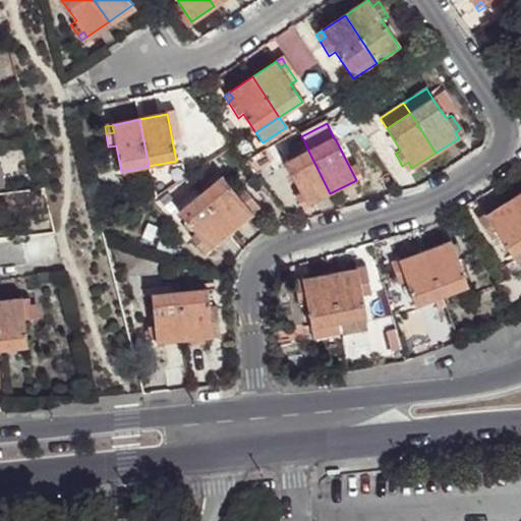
[(455,132),(459,138),(464,134),(460,128),(455,132)]
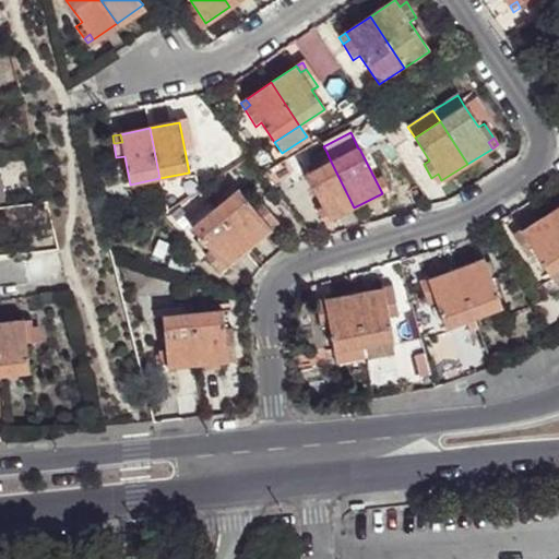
[(326,152),(310,158),(312,164),(307,167),(309,174),(305,175),(320,204),(324,215),(328,221),(354,207),(331,162),(326,152)]
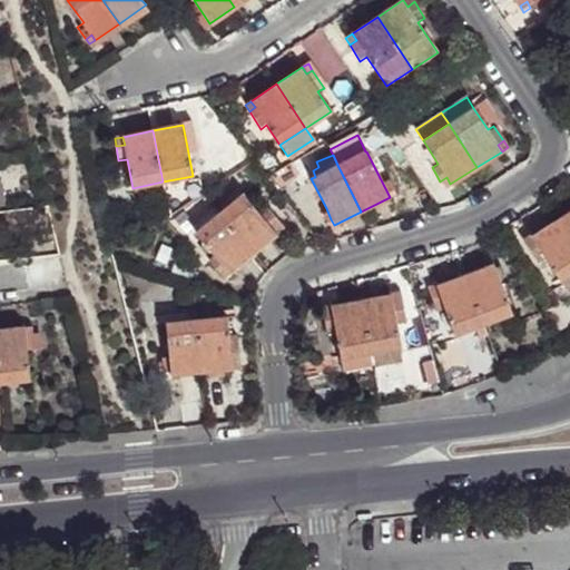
[(446,177),(440,182),(444,188),(450,184),(446,177)]
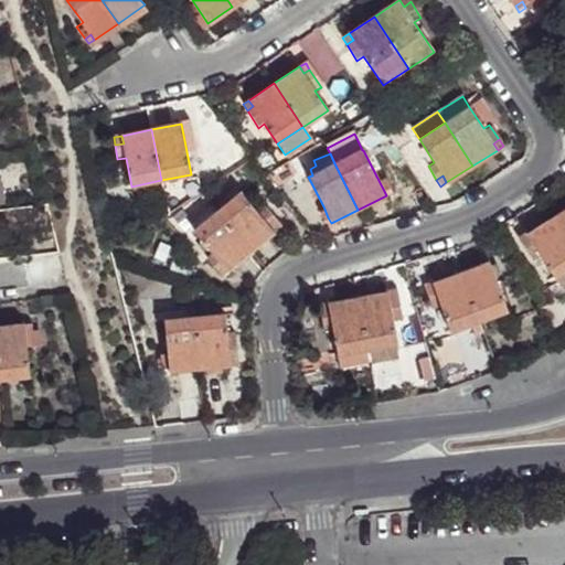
[(241,192),(216,212),(247,252),(273,232),(241,192)]
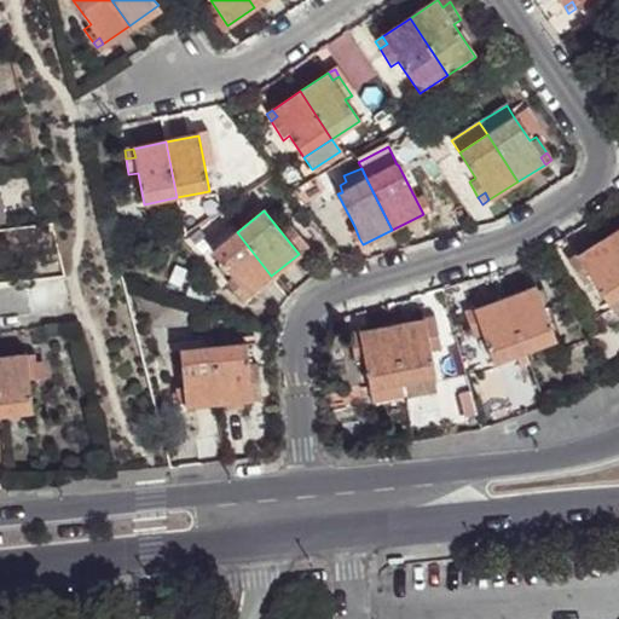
[(354,226),(347,230),(353,242),(359,238),(354,226)]
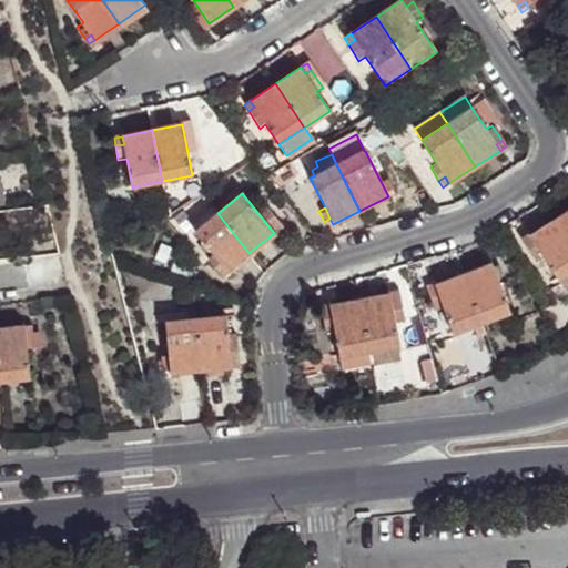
[(567,209),(554,219),(567,239),(567,209)]
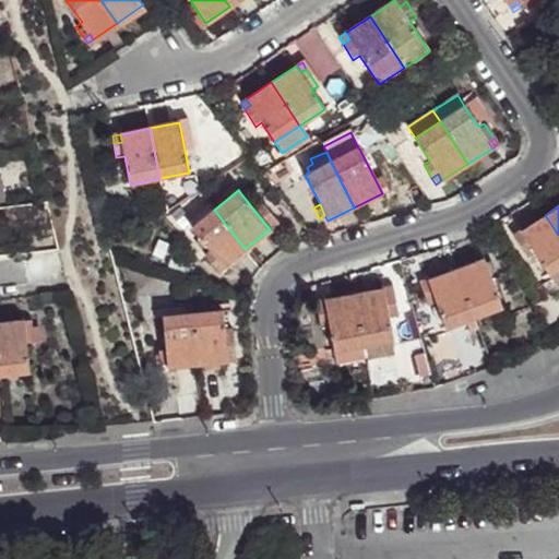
[(214,210),(189,228),(203,248),(198,252),(209,266),(214,262),(219,269),(245,249),(214,210)]
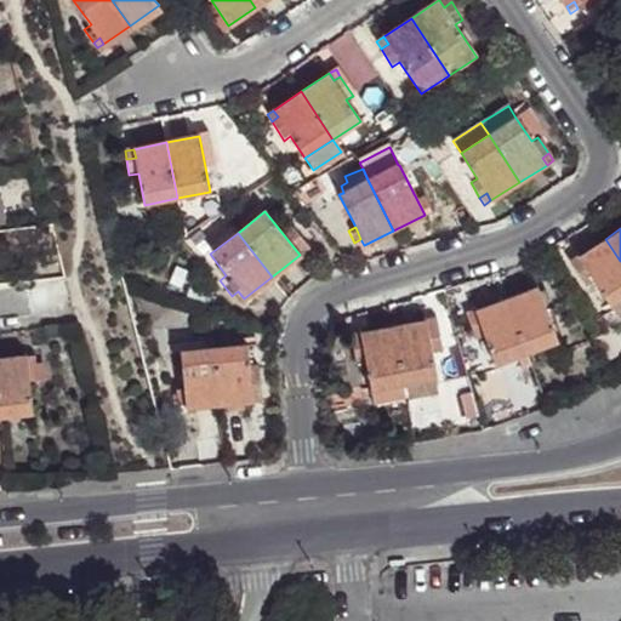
[(620,261),(605,239),(577,258),(584,266),(575,271),(588,289),(596,284),(610,305),(620,296),(620,261)]
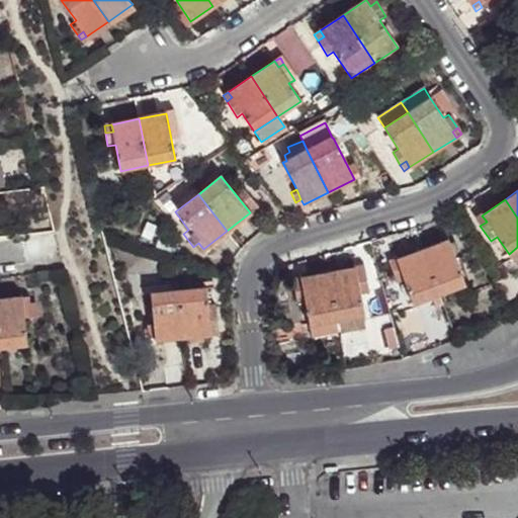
[(482,216),(477,220),(480,226),(487,222),(482,216)]
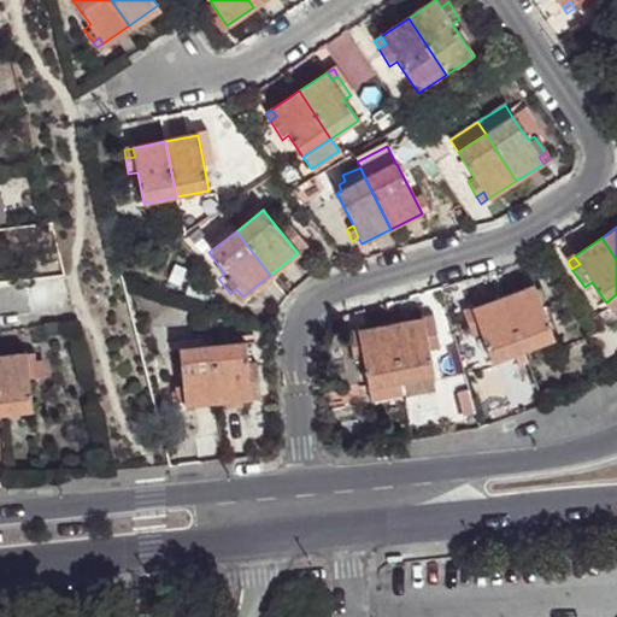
[(503,298),(522,350),(553,338),(540,303),(535,292),(533,286),(503,298)]
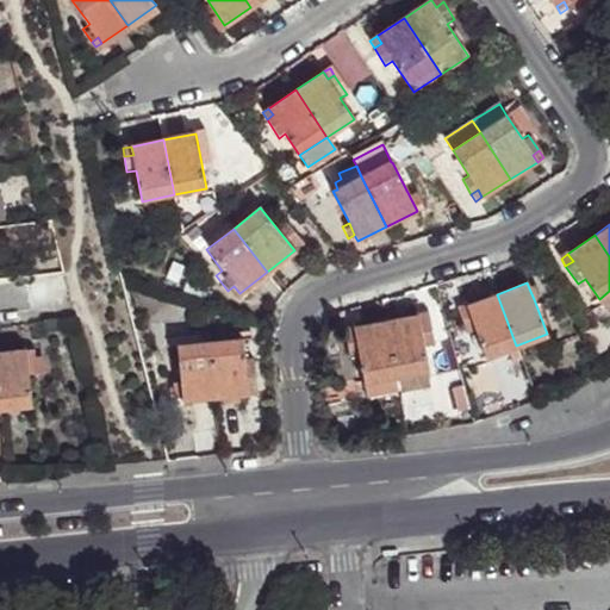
[(234,286),(228,291),(232,298),(240,293),(234,286)]
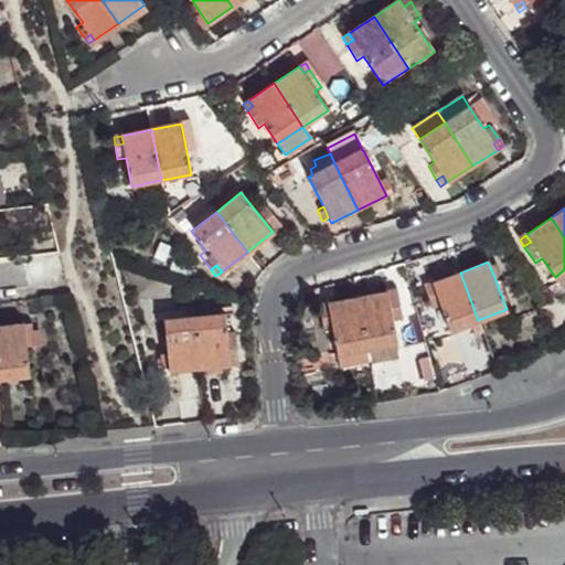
[(490,267),(494,277),(499,275),(496,265),(490,267)]
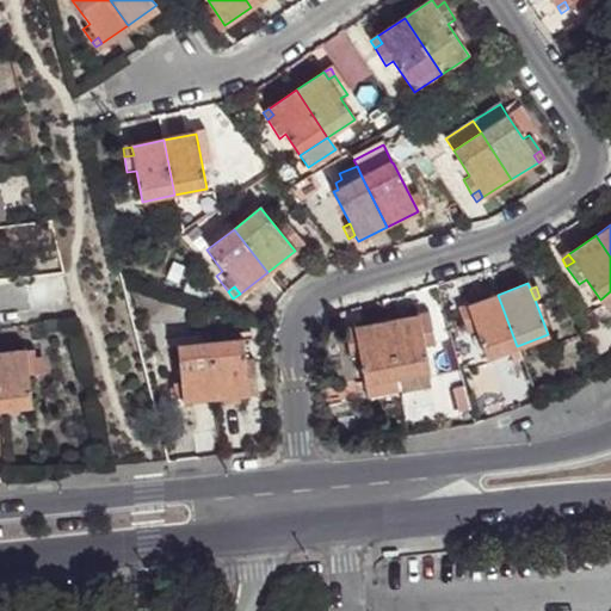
[(517,346),(498,295),(467,307),(469,312),(473,322),(486,358),(517,346)]
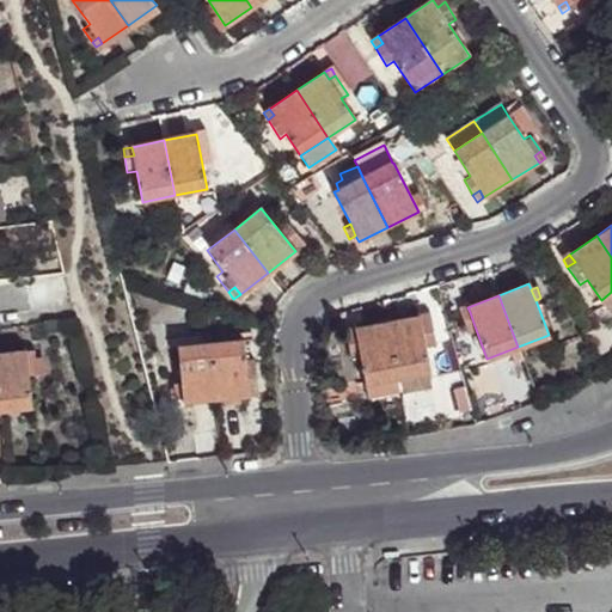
[(470,312),(464,314),(467,325),(473,323),(470,312)]
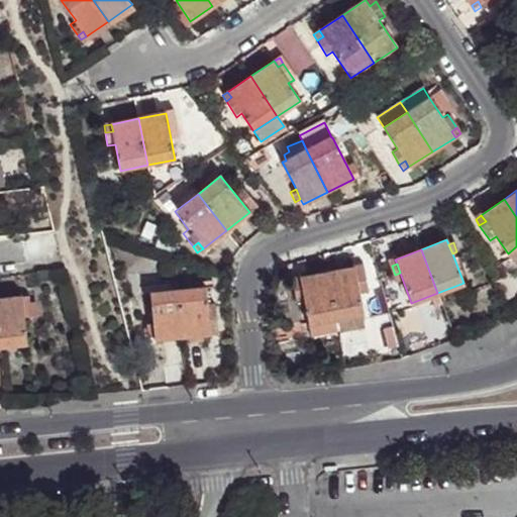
[(353,266),(326,271),(336,329),(365,324),(353,266)]
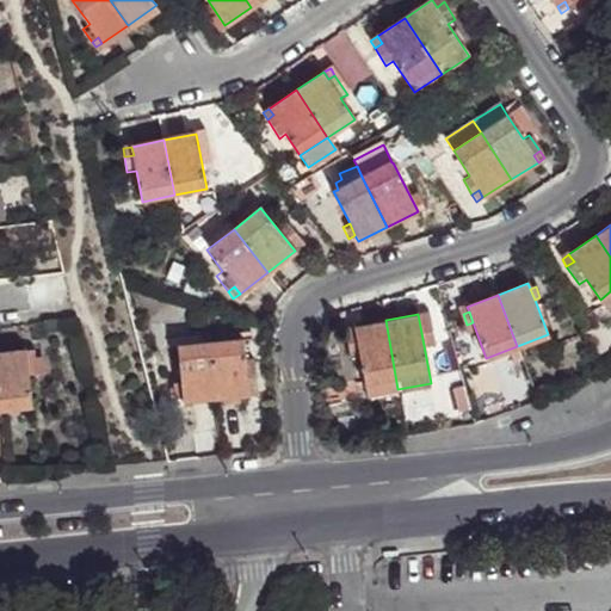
[(386,320),(352,326),(353,335),(345,337),(349,356),(357,355),(365,395),(397,389),(386,320)]
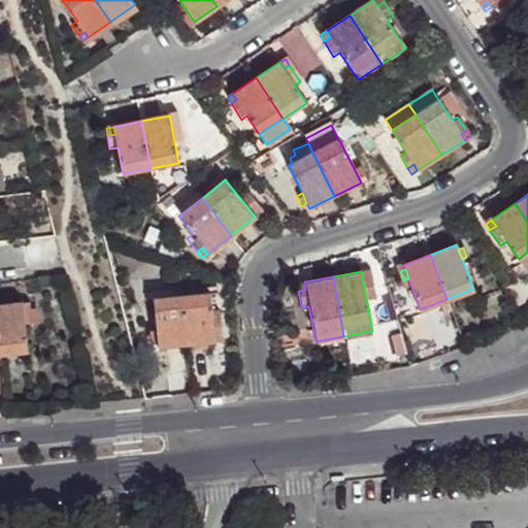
[(305,290),(304,282),(297,284),(298,291),(305,290)]
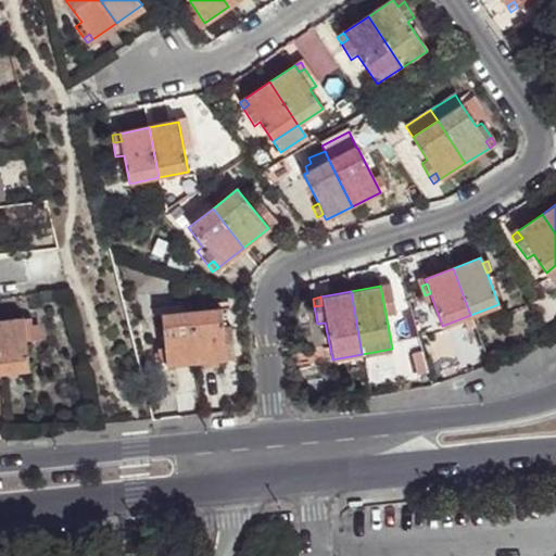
[(220,310),(190,313),(194,363),(225,359),(224,352),(231,352),(229,329),(222,329),(220,310)]
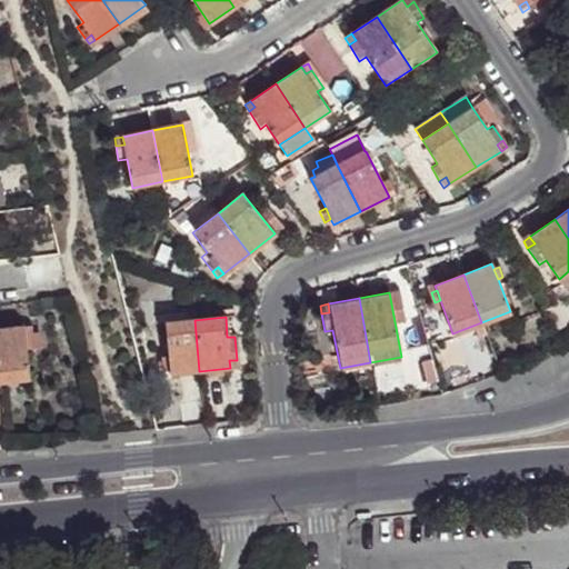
[(195,320),(163,322),(168,375),(199,371),(195,320)]
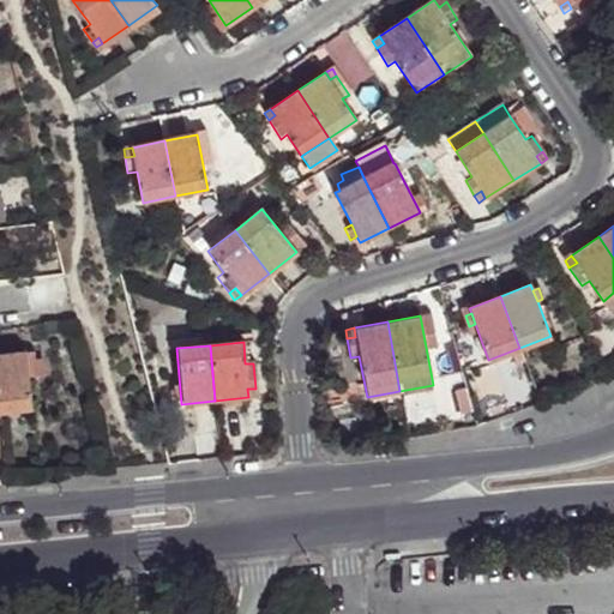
[(24,351),(0,354),(0,411),(30,409),(28,381),(44,380),(43,361),(25,363),(24,351)]
